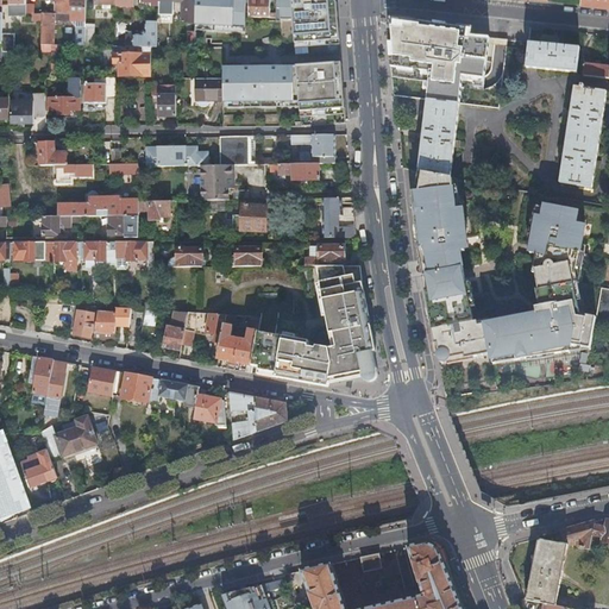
[(26,5),(25,0),(8,0),(10,16),(26,16),(26,12),(26,5)]
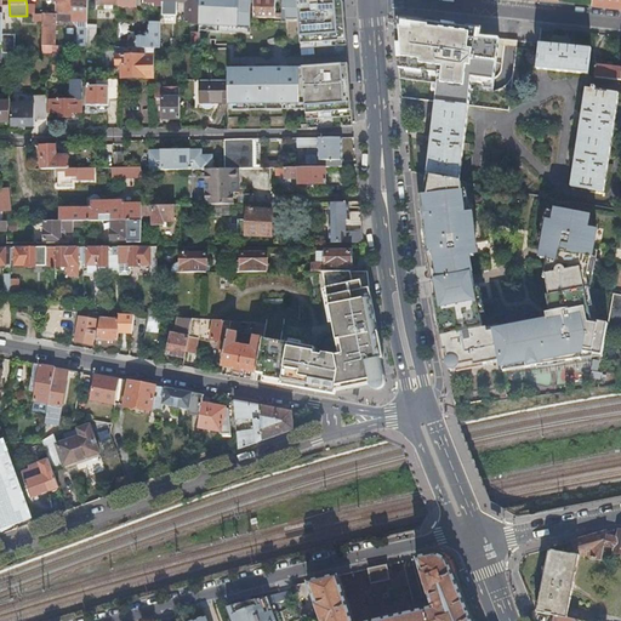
[(43,21),(43,45),(51,45),(53,45),(55,21),(70,21),(77,27),(77,45),(85,46),(86,41),(86,27),(87,0),(70,0),(72,13),(66,13),(56,13),(55,13),(43,13),(43,21)]
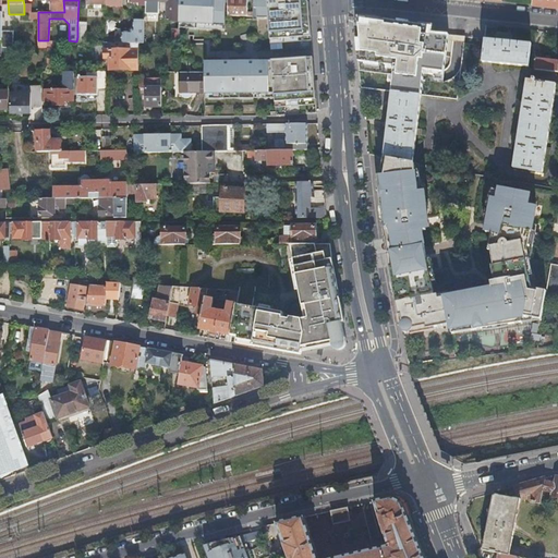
[(48,0),(49,1),(51,1),(51,2),(59,3),(59,12),(64,12),(63,0),(48,0)]
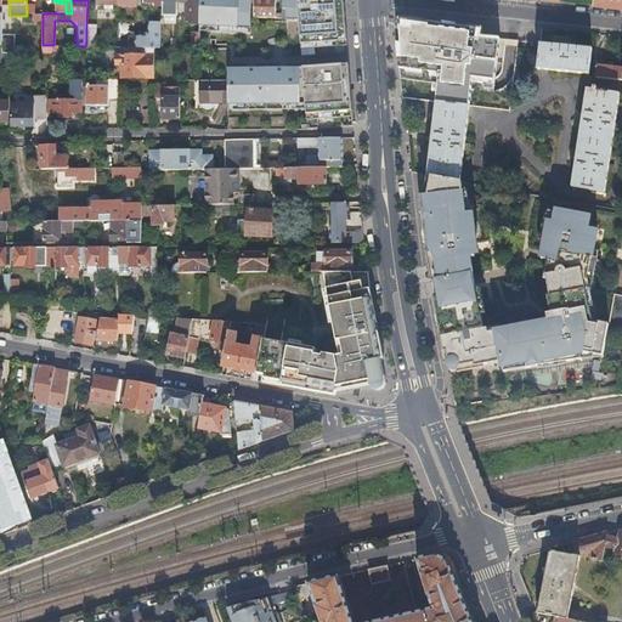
[(176,0),(162,0),(162,5),(162,10),(160,10),(160,13),(176,13),(176,1),(176,0)]
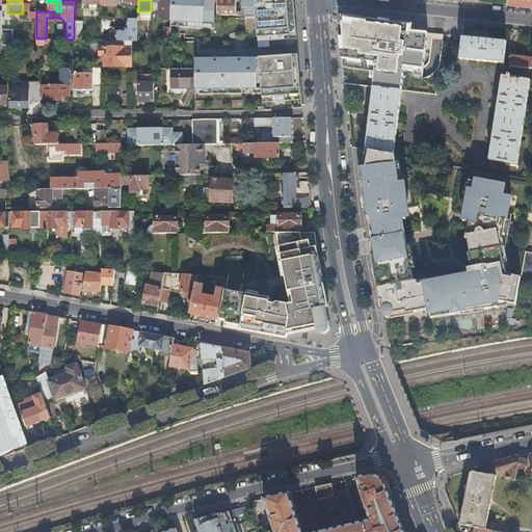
[(151,0),(151,1),(159,1),(159,19),(170,20),(170,17),(170,0),(166,0),(166,1),(164,1),(163,0),(151,0)]
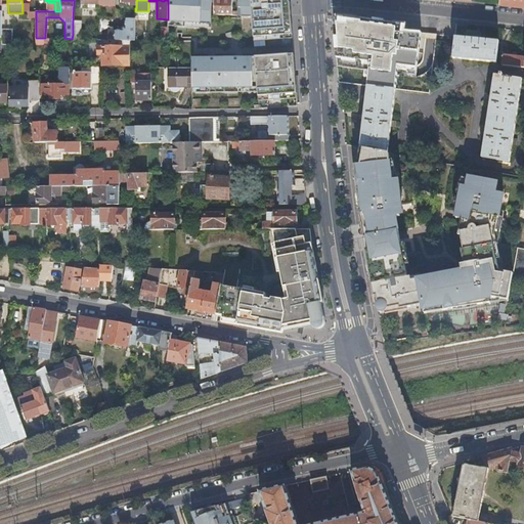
[(168,0),(168,16),(211,17),(211,0),(168,0)]
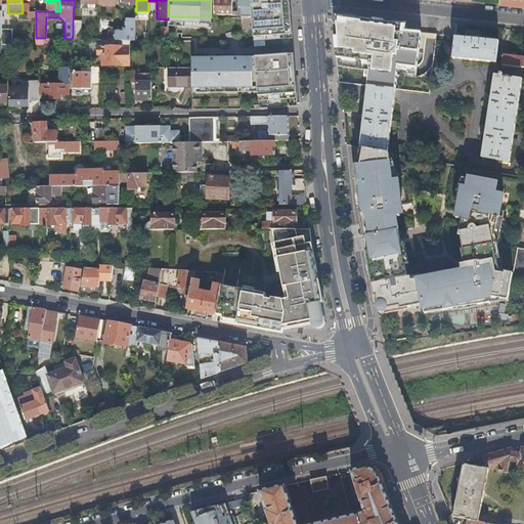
[(213,0),(213,14),(241,14),(241,10),(237,10),(232,10),(231,0),(213,0)]
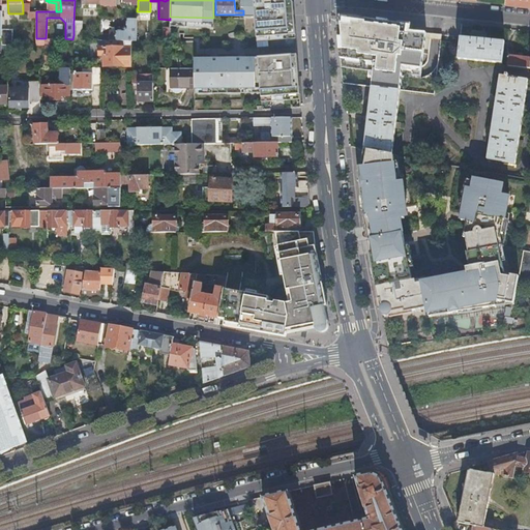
[(240,0),(240,7),(243,7),(243,10),(243,18),(255,18),(257,49),(296,45),(293,2),(290,0),(240,0)]
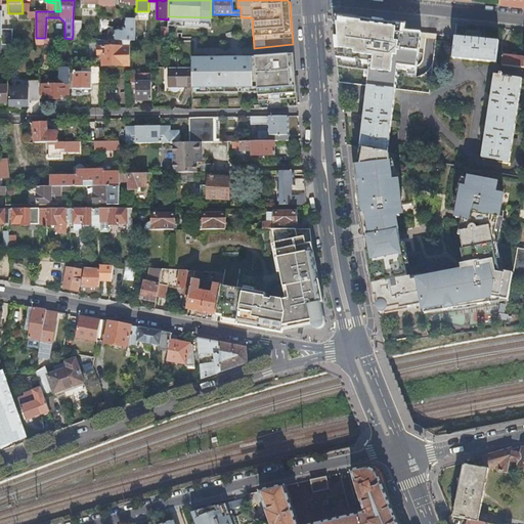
[(107,29),(107,39),(130,40),(134,40),(135,17),(125,17),(125,28),(123,30),(107,29)]
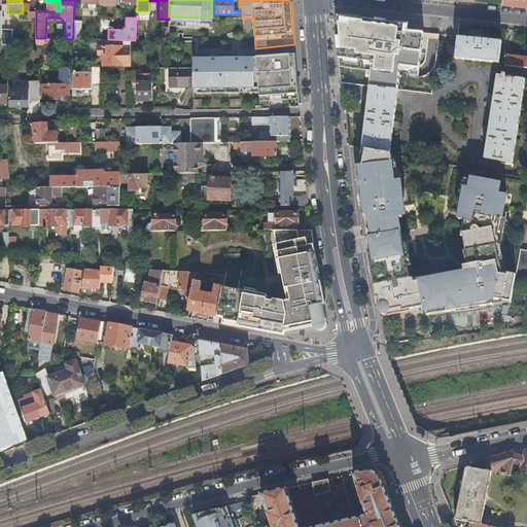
[(370,86),(397,90),(399,69),(419,71),(423,33),(403,31),(405,25),(344,18),(336,26),(338,48),(339,67),(371,71),(370,86)]
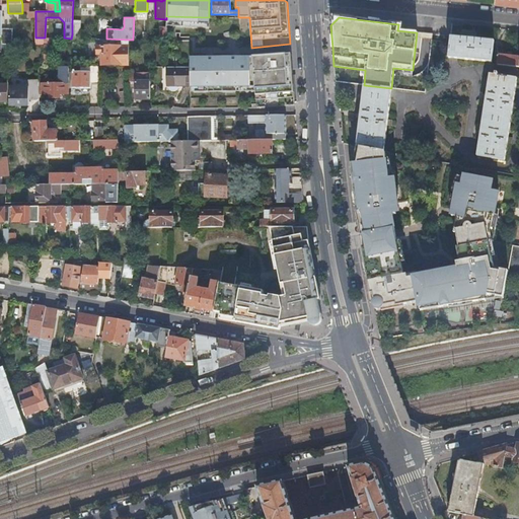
[(421,19),(406,17),(405,25),(419,27),(421,19)]
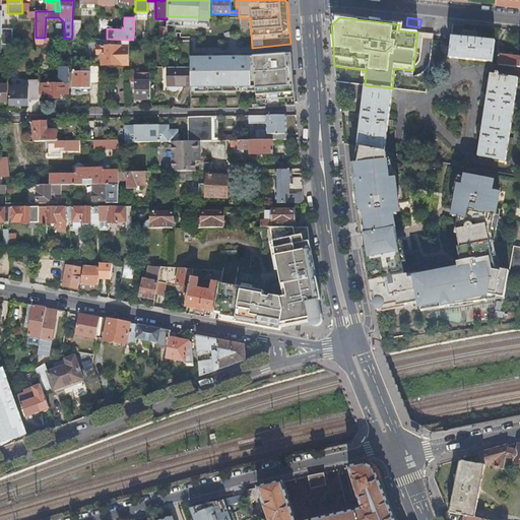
[(2,44),(11,45),(11,29),(2,29),(2,44)]
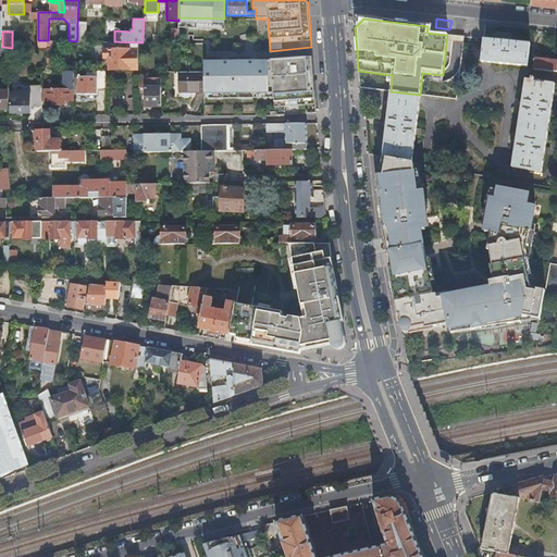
[(480,61),(527,66),(528,57),(530,44),(509,41),(510,37),(500,36),(499,40),(483,38),(480,61)]
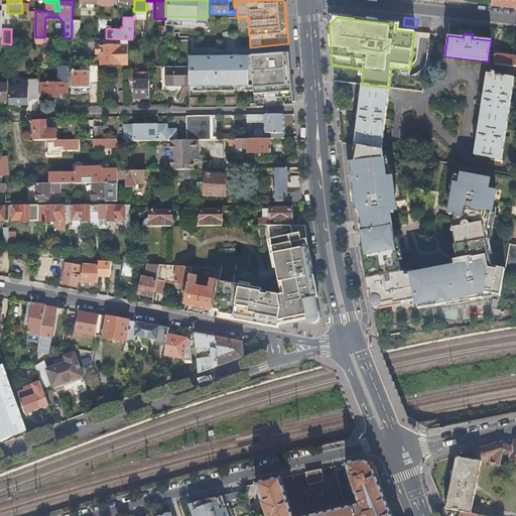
[(106,38),(97,38),(96,38),(96,53),(101,53),(101,65),(120,65),(120,71),(129,71),(128,65),(128,39),(106,38)]
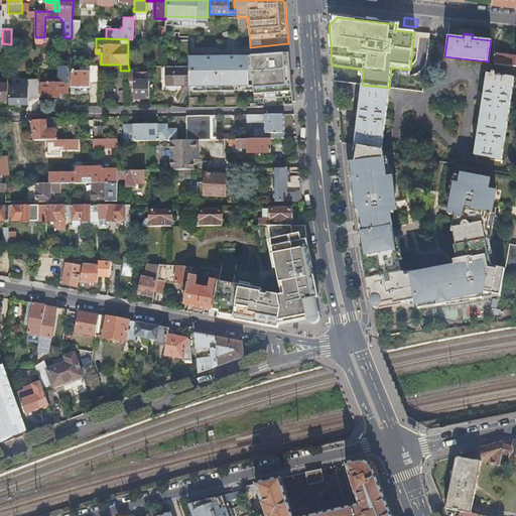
[(293,104),(288,52),(251,56),(188,56),(188,67),(188,84),(188,87),(253,86),(253,90),(255,106),(293,104)]
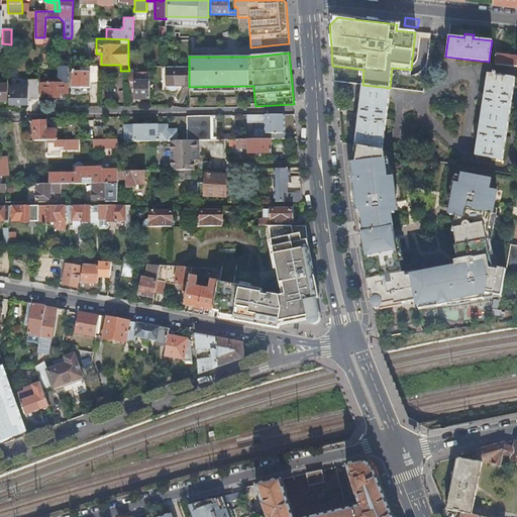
[(496,64),(516,66),(516,55),(497,54),(497,55),(495,55),(495,56),(496,56),(496,64)]
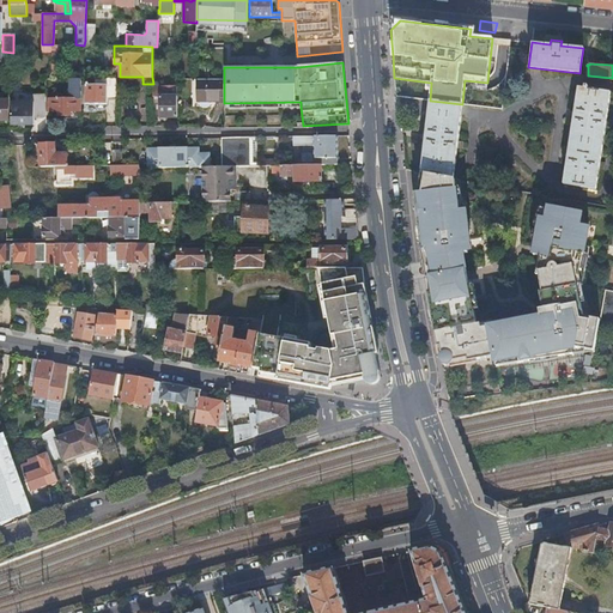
[(82,78),(68,78),(68,91),(66,91),(61,95),(61,98),(58,98),(58,97),(56,97),(56,98),(48,98),(48,110),(59,110),(59,115),(71,115),(71,110),(80,110),(80,98),(82,98),(82,85),(82,78)]
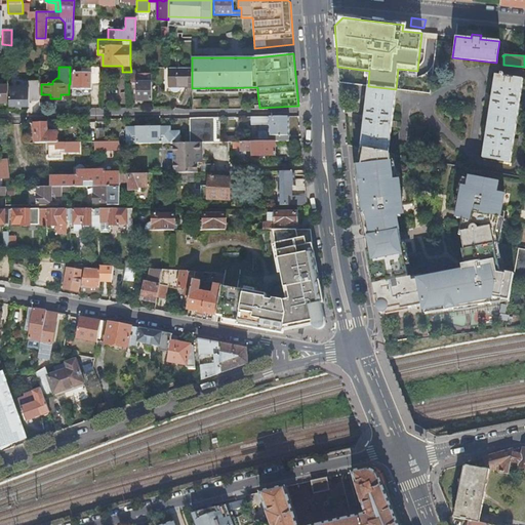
[(74,84),(74,88),(91,88),(91,84),(101,84),(99,67),(81,67),(81,72),(74,72),(74,73),(70,73),(70,84),(74,84)]
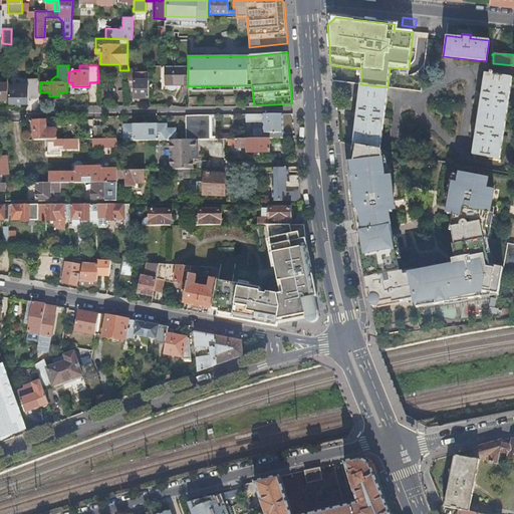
[(166,83),(188,83),(188,66),(166,65),(166,83)]
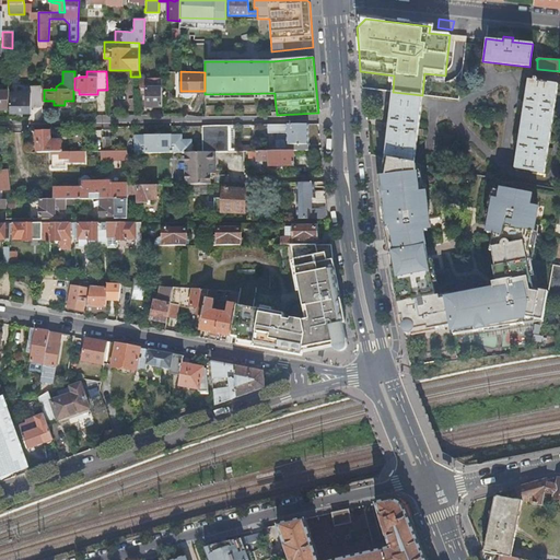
[(552,153),(553,148),(548,147),(552,118),(557,118),(559,109),(553,109),(557,84),(537,81),(537,80),(537,79),(537,78),(534,78),(534,81),(527,80),(515,166),(545,171),(547,153),(552,153)]
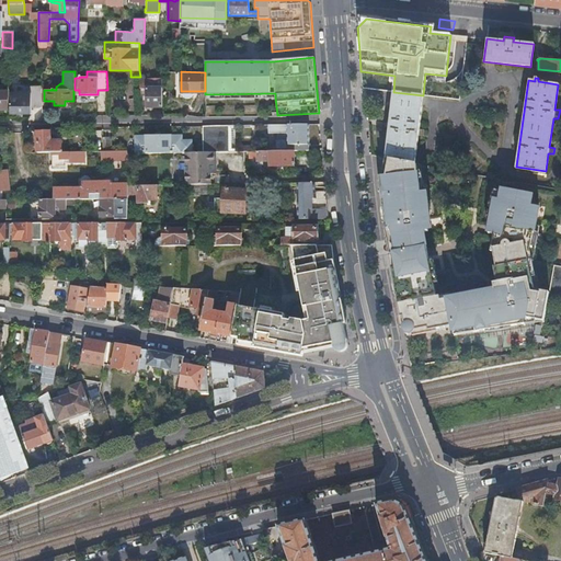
[(140,93),(140,106),(162,106),(162,87),(162,79),(140,80),(140,93)]
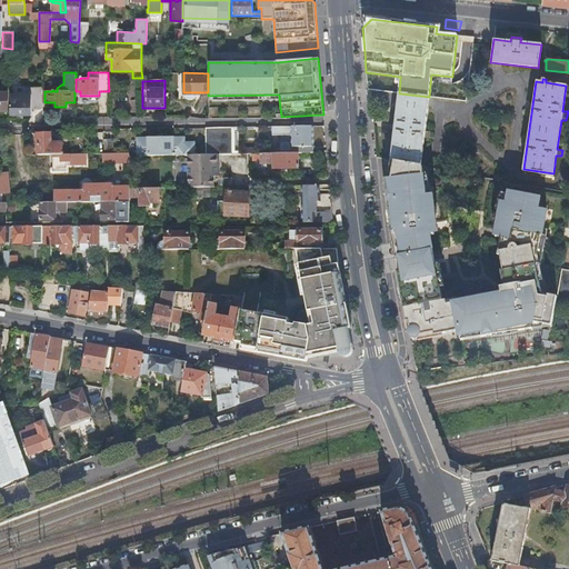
[(10,95),(10,116),(32,115),(31,107),(42,106),(41,87),(31,87),(31,93),(10,95)]
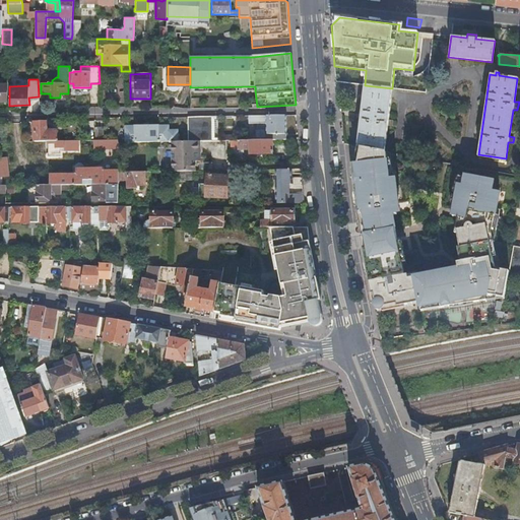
[(362,110),(358,145),(384,150),(387,125),(392,125),(392,119),(388,119),(392,88),(365,85),(362,110)]
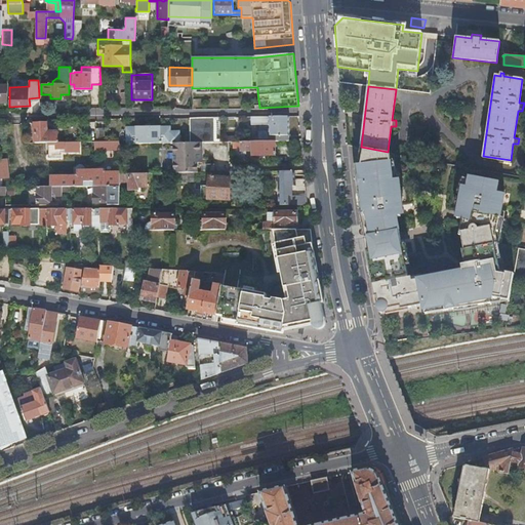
[(289,116),(251,116),(251,124),(258,124),(258,128),(257,130),(257,140),(275,140),(290,140),(290,134),(289,116)]
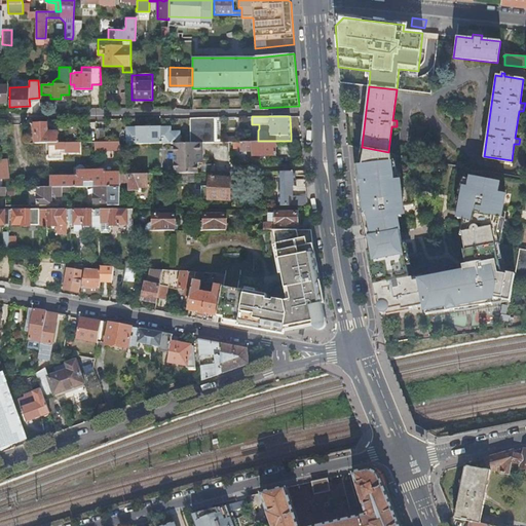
[(214,117),(190,117),(190,142),(202,142),(214,142),(214,117)]
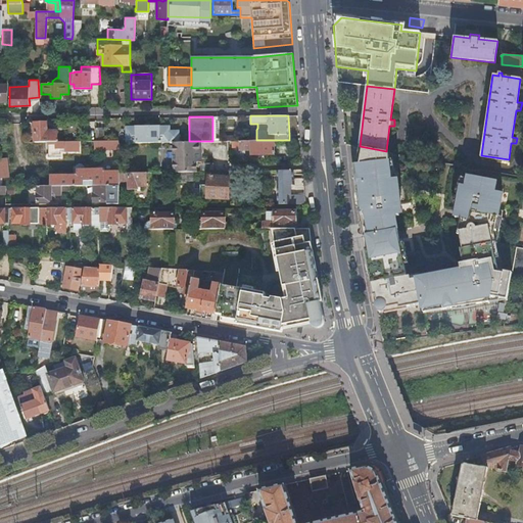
[(220,116),(212,116),(212,141),(232,140),(233,140),(233,135),(225,135),(225,138),(220,138),(220,116)]
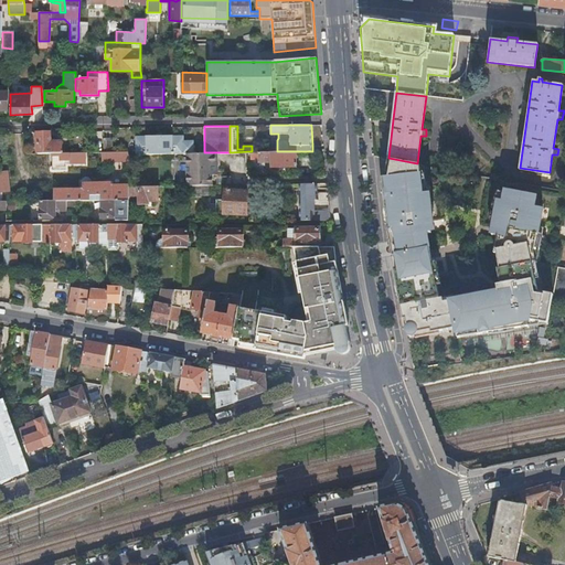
[(38,132),(38,152),(52,152),(62,152),(62,141),(50,141),(51,132),(38,132)]
